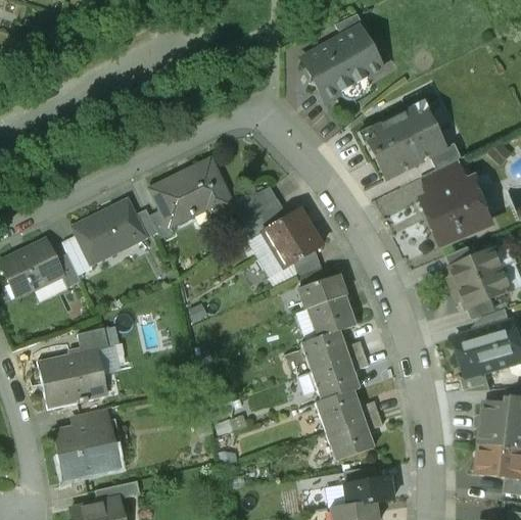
[(342,36),(360,27),(364,24),(358,13),(336,24),(342,36)]
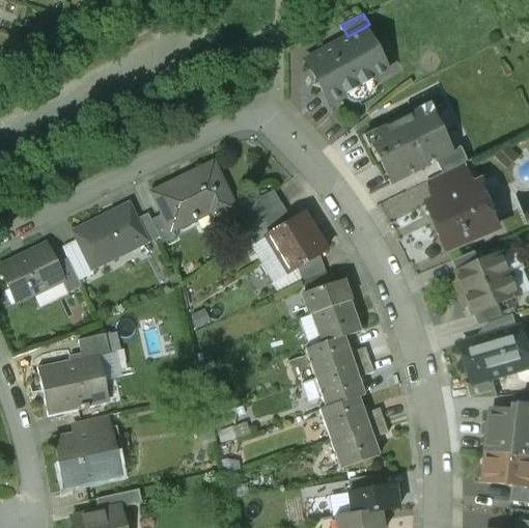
[(388,71),(365,27),(347,36),(307,59),(331,103),(388,71)]
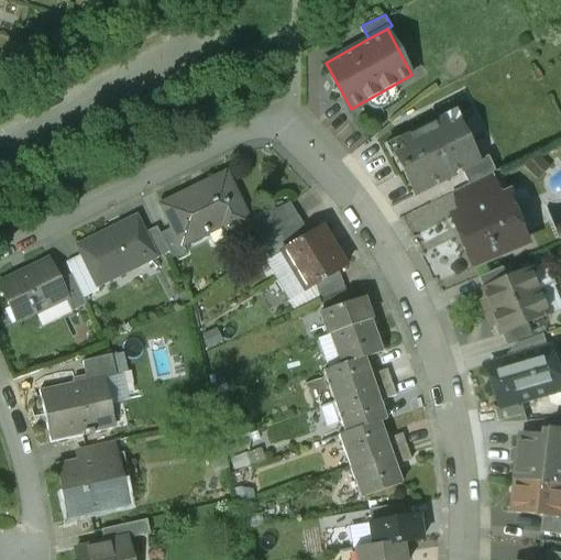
[(464,120),(458,106),(385,141),(393,156),(397,154),(416,191),(463,168),(479,161),(479,158),(460,122),(464,120)]
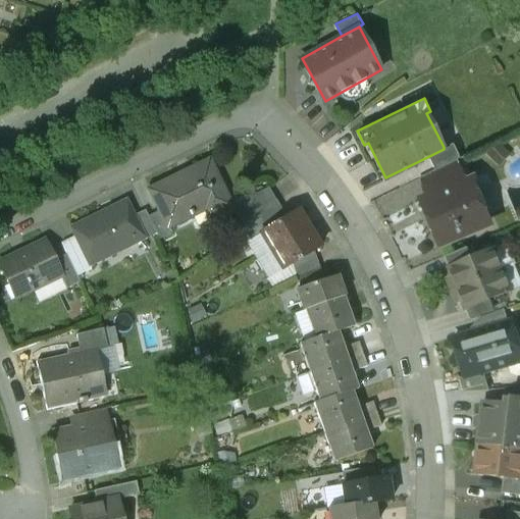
[(444,149),(429,156),(435,168),(455,159),(461,156),(454,142),(444,147),(444,149)]
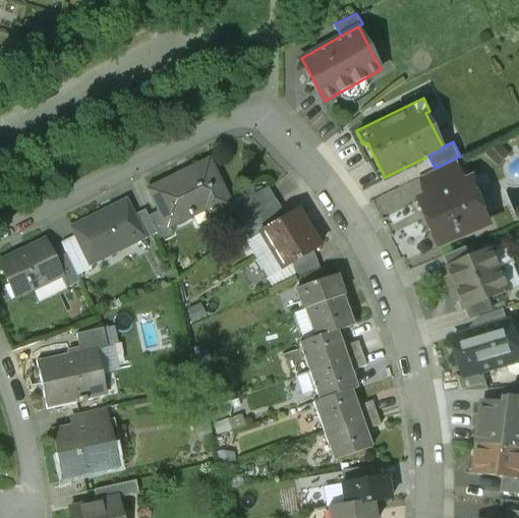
[(489,218),(463,155),(460,156),(454,159),(464,180),(428,194),(422,197),(442,243),(487,224),(489,218)]
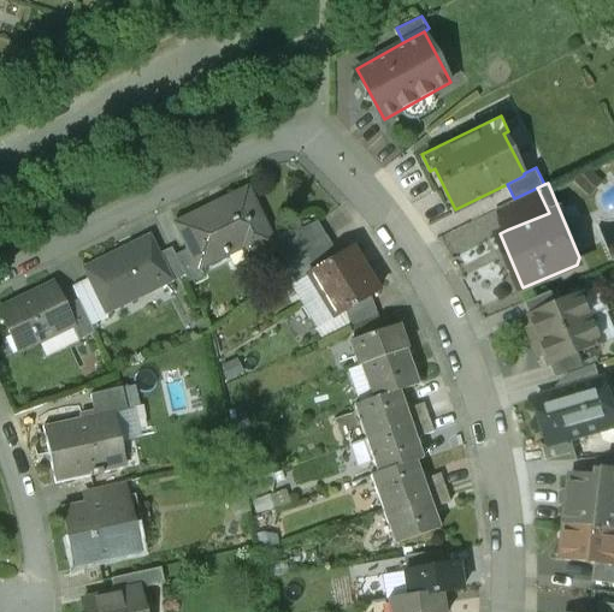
[(549,213),(537,188),(514,198),(499,207),(507,230),(549,213)]
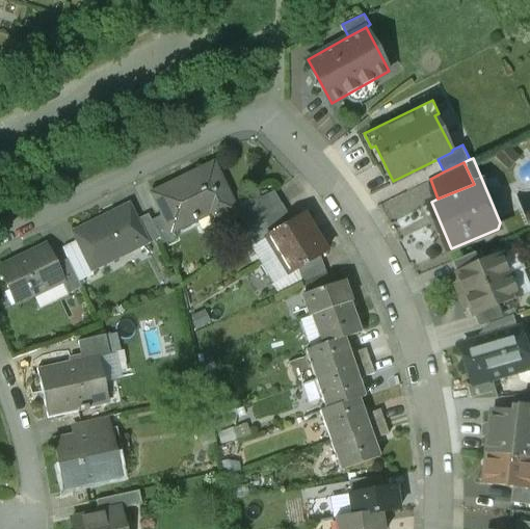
[(237,208),(216,164),(184,180),(183,177),(153,192),(162,213),(171,231),(173,231),(211,212),(214,219),(237,208)]
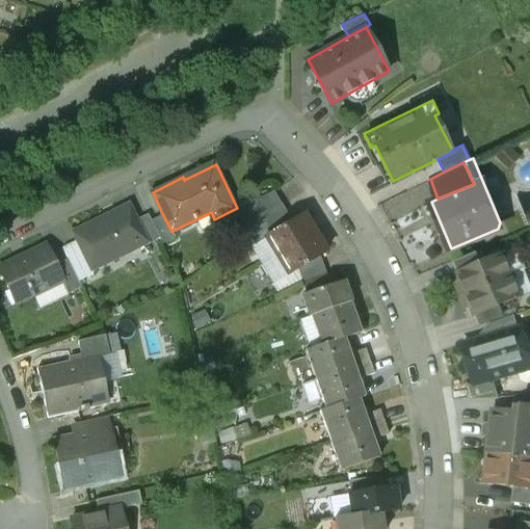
[(248,231),(255,242),(294,219),(275,188),(240,209),(252,229),(248,231)]
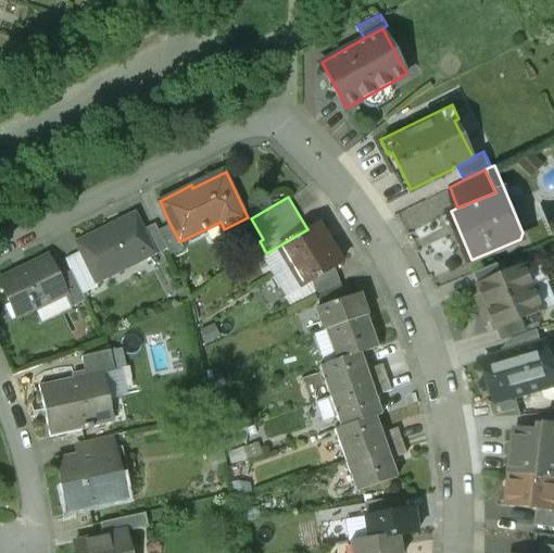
[(143,230),(135,213),(77,241),(80,249),(65,256),(72,268),(83,292),(98,285),(96,281),(154,252),(143,230)]
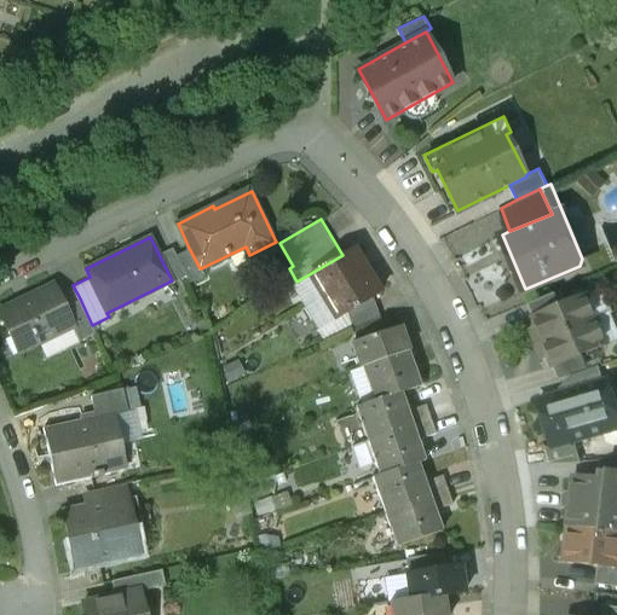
[(189,248),(176,254),(185,274),(190,282),(205,274),(201,268),(200,268),(189,248)]
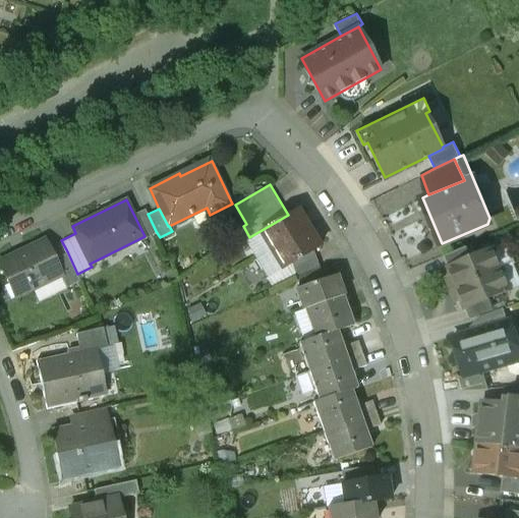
[(246,240),(257,259),(307,228),(296,209),(288,215),(249,237),(246,240)]
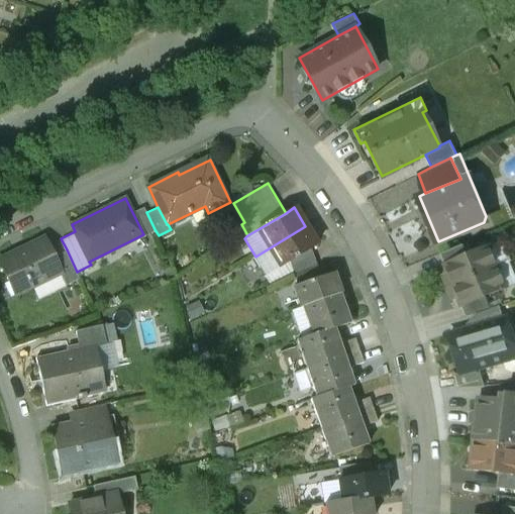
[(144,208),(133,214),(143,234),(155,229),(146,212),(144,208)]
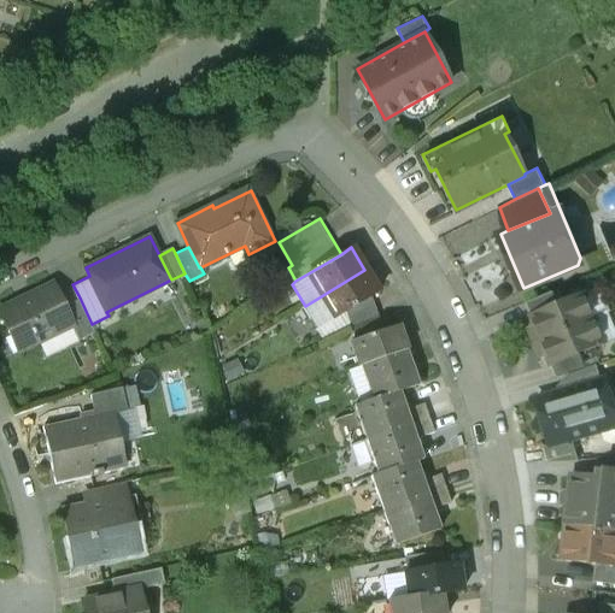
[(379,292),(364,270),(305,306),(324,339),(352,324),(347,311),(373,296),(379,292)]
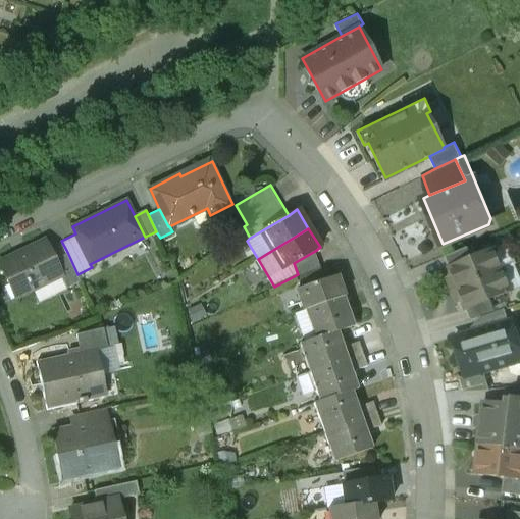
[(56,258),(46,238),(0,260),(0,262),(16,297),(61,275),(63,274),(56,258)]
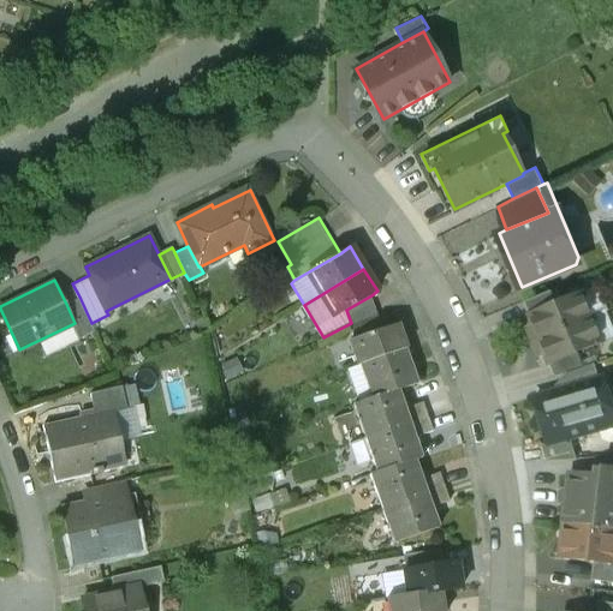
[(527,300),(531,313),(558,303),(553,289),(527,300)]
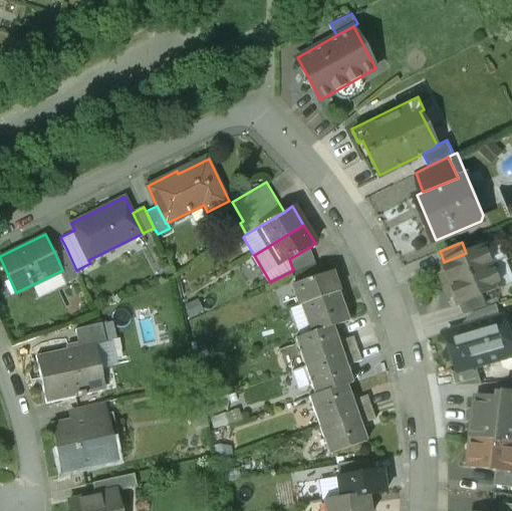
[(442,274),(446,284),(497,263),(489,244),(466,253),(444,262),(448,271),(442,274)]
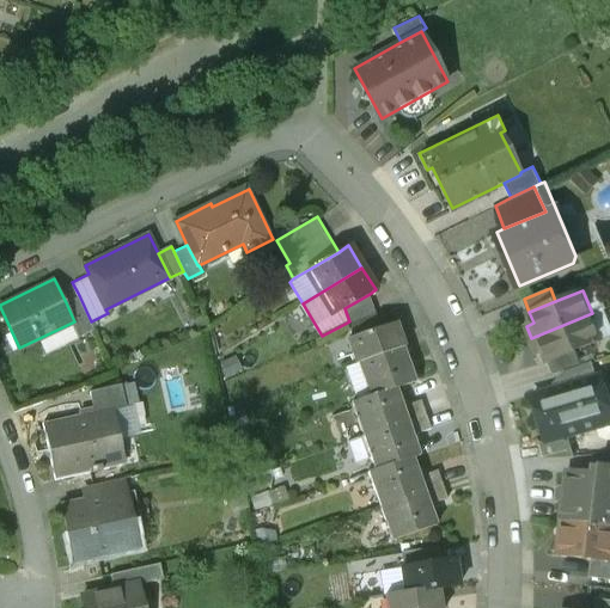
[(349,321),(374,308),(370,294),(345,308),(349,321)]
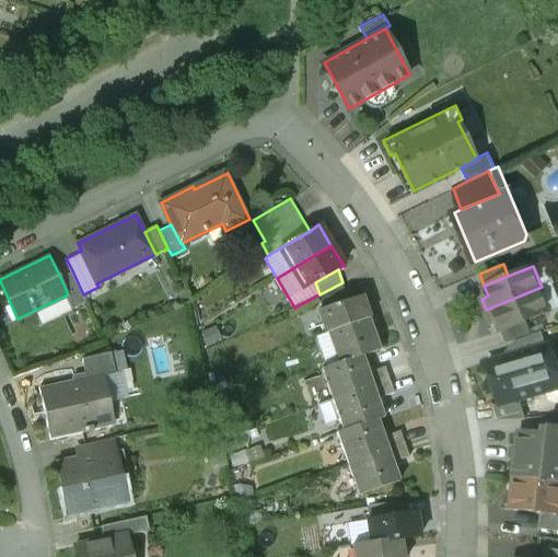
[(72,270),(60,277),(68,294),(66,296),(72,308),(86,300),(83,294),(72,270)]
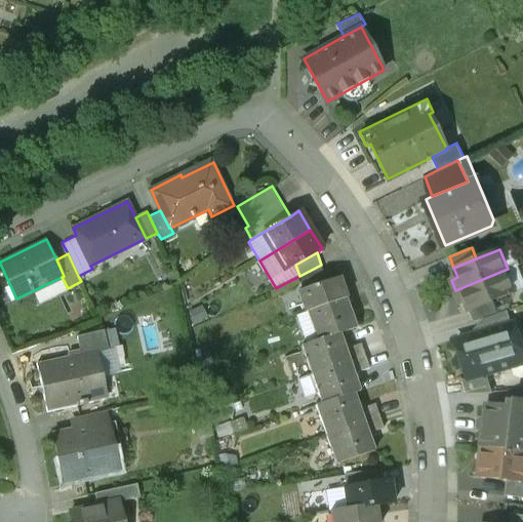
[(321,265),(299,276),(304,288),(326,281),(321,265)]
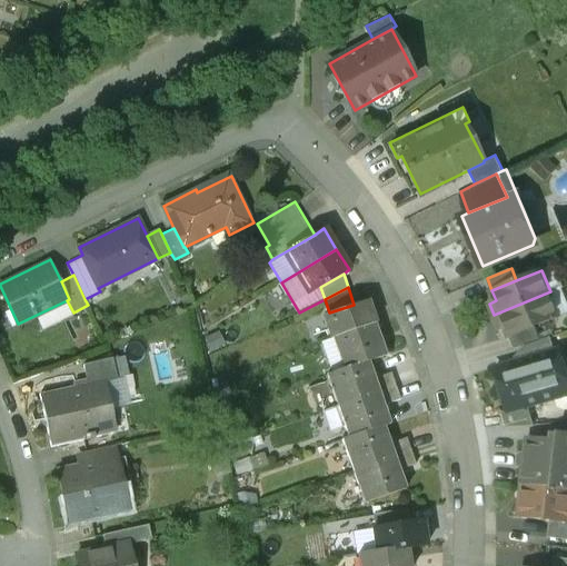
[(560,315),(550,291),(494,315),(499,327),(506,325),(510,335),(535,325),(560,315)]
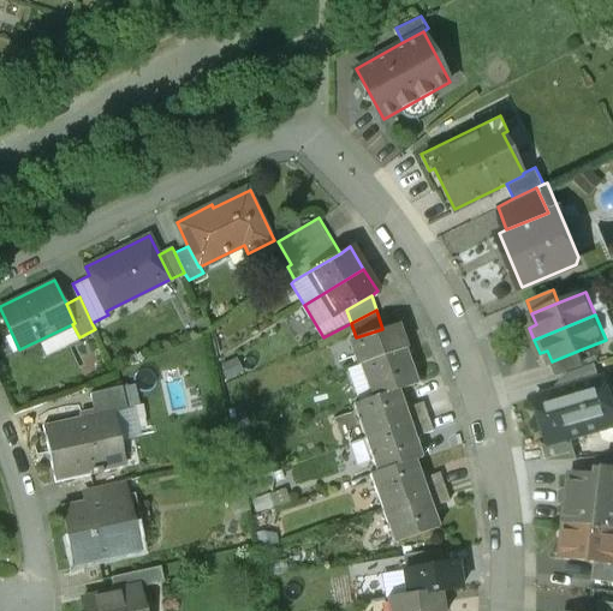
[(404,347),(397,324),(382,329),(356,337),(351,340),(358,363),(361,361),(404,347)]
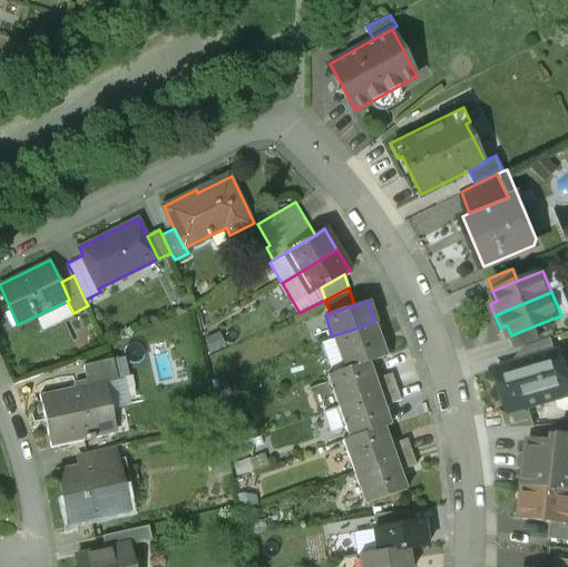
[(385,353),(374,322),(334,335),(345,368),(370,359),(385,353)]
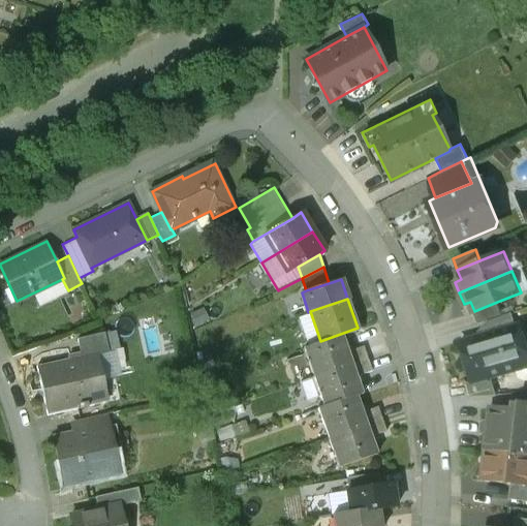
[(497,302),(474,311),(479,322),(490,319),(503,315),(497,302)]
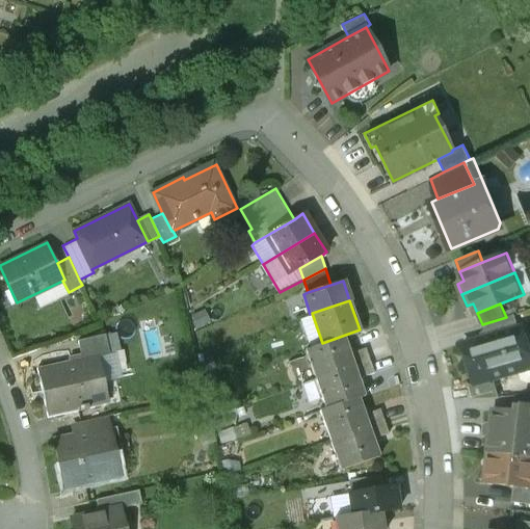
[(192,314),(199,327),(212,321),(206,308),(192,314)]
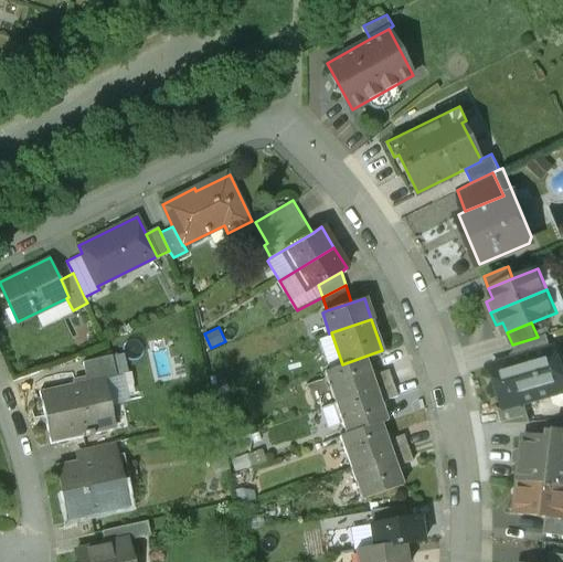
[(527,353),(553,346),(550,333),(538,337),(523,341),(527,353)]
